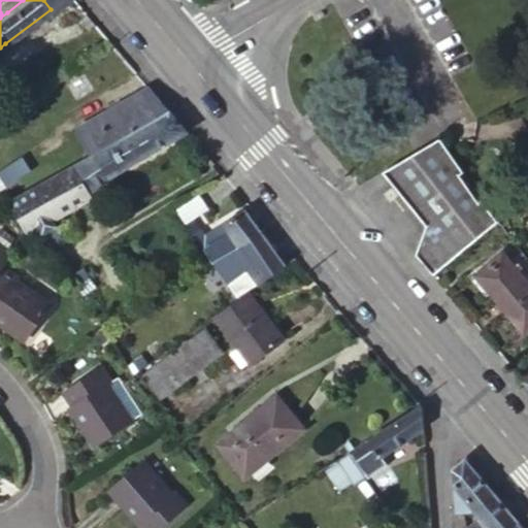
[(68,0),(43,0),(51,9),(53,12),(68,0)]
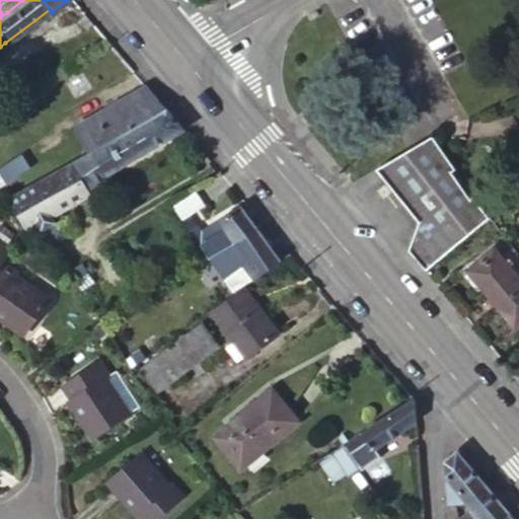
[(161,100),(146,83),(60,133),(76,160),(84,155),(122,133),(165,105),(161,100)]
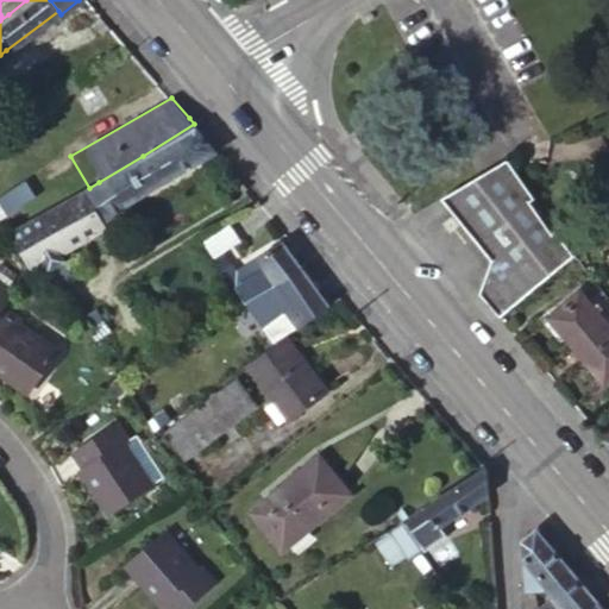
[(205,137),(196,127),(194,124),(143,156),(99,182),(89,188),(90,192),(107,220),(132,206),(132,202),(215,149),(213,148),(205,137)]
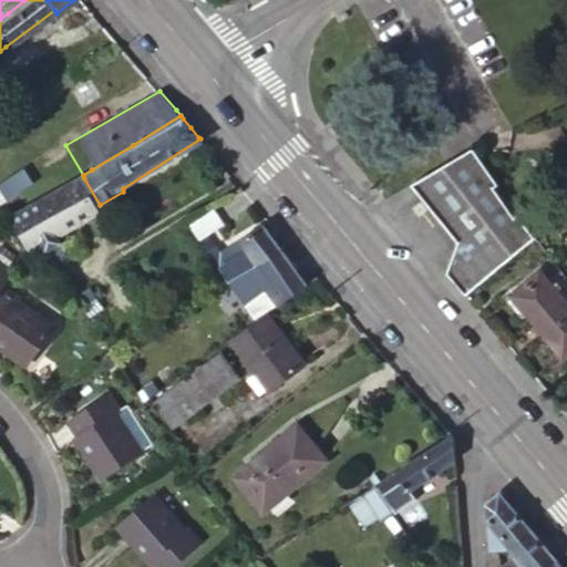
[(492,272),(536,236),(518,213),(514,215),(494,183),(498,178),(474,148),(414,186),(461,243),(454,260),(449,275),(466,294),(492,272)]
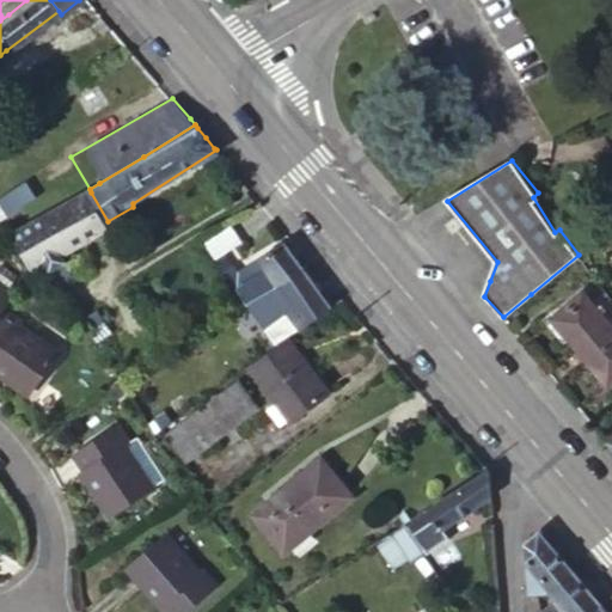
[(34,197),(23,181),(0,196),(0,206),(8,216),(34,197)]
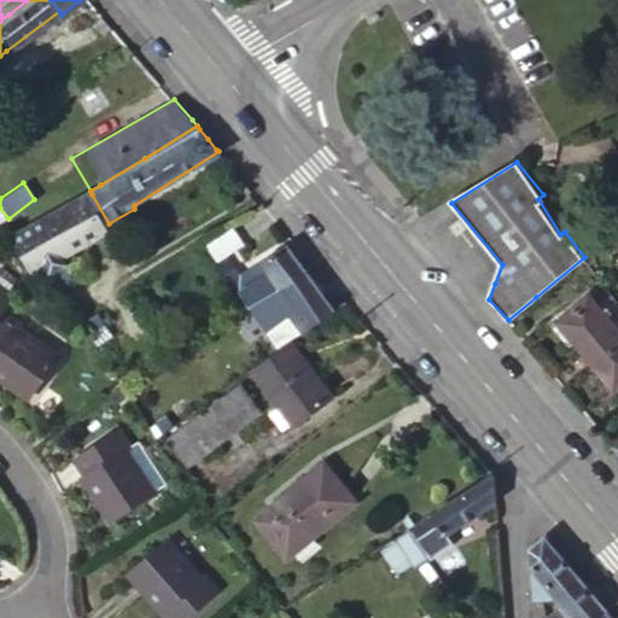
[(109,223),(92,194),(82,202),(28,233),(16,240),(38,273),(111,229),(109,223)]
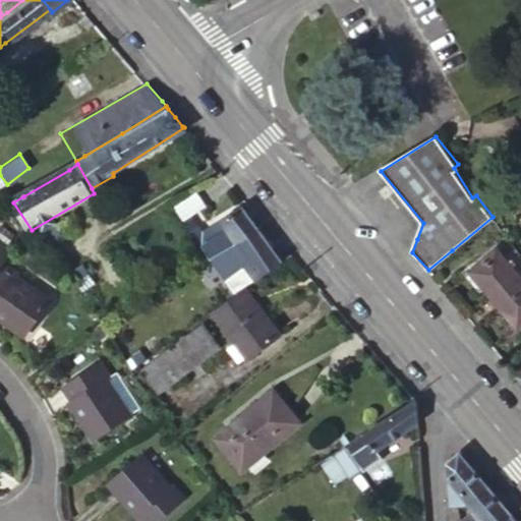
[(204,199),(197,188),(174,204),(181,214),(204,199)]
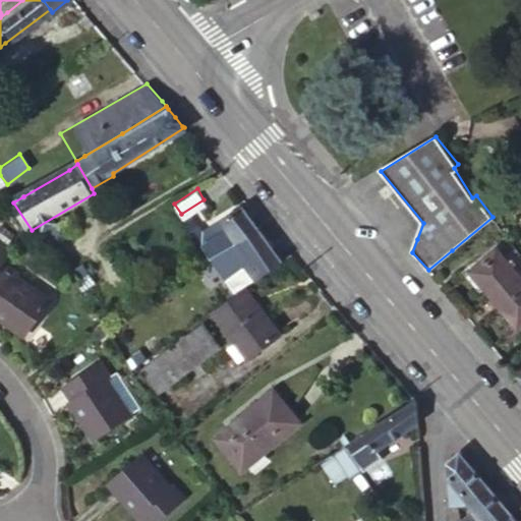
[(244,235),(257,226),(241,206),(221,220),(228,230),(236,241),(244,235)]
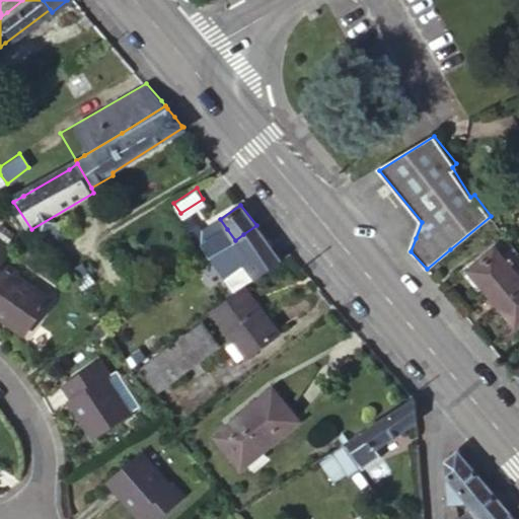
[(227,229),(220,219),(204,230),(210,239),(227,229)]
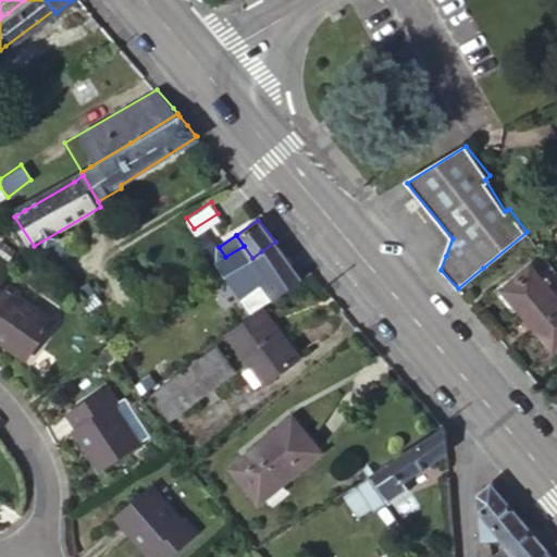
[(213,239),(206,245),(214,258),(227,276),(252,258),(244,246),(225,257),(219,247),(213,239)]
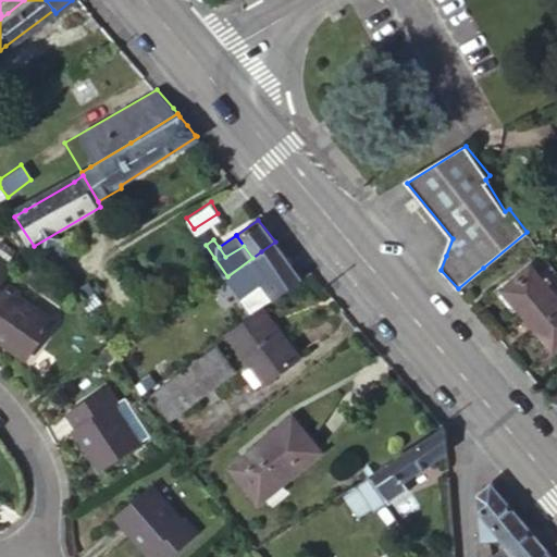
[(252,258),(227,276),(239,292),(244,297),(262,283),(273,300),(275,299),(302,279),(275,242),(261,251),(252,258)]
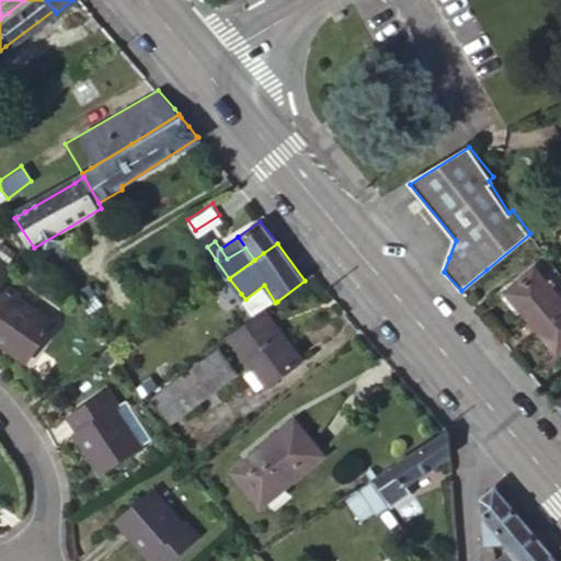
[(3,278),(11,267),(0,259),(0,283),(3,278)]
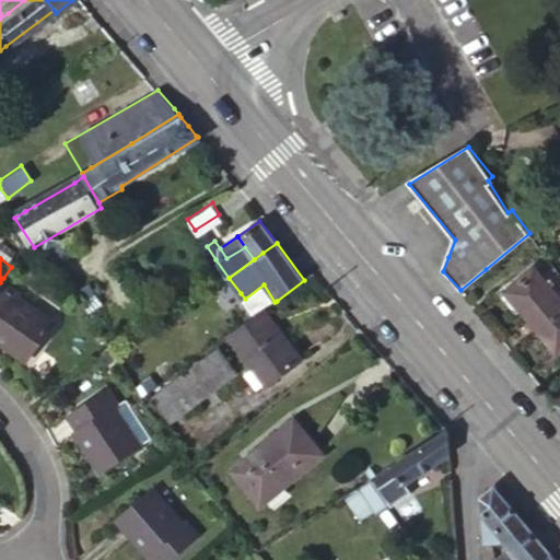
[(559,348),(559,296),(533,266),(505,290),(558,350),(559,348)]
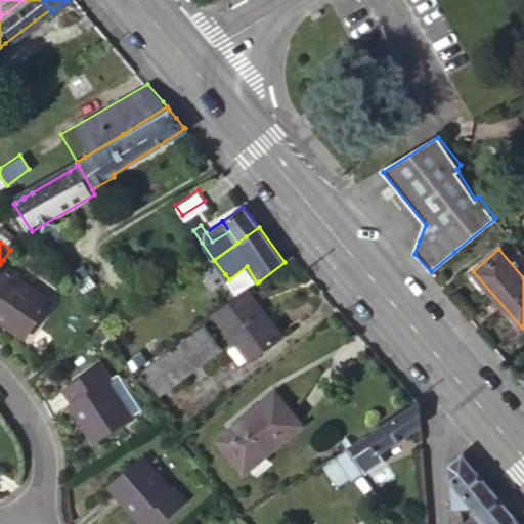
[(39,315),(51,299),(33,284),(31,286),(16,274),(18,272),(3,260),(0,264),(39,315)]
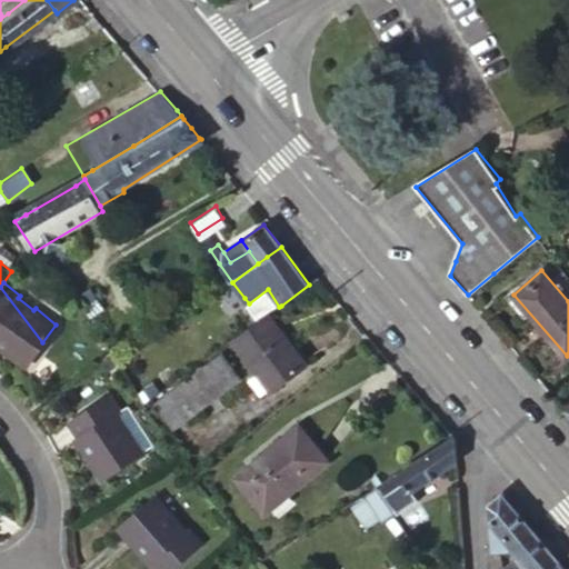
[(42,342),(0,287),(0,338),(29,360),(42,342)]
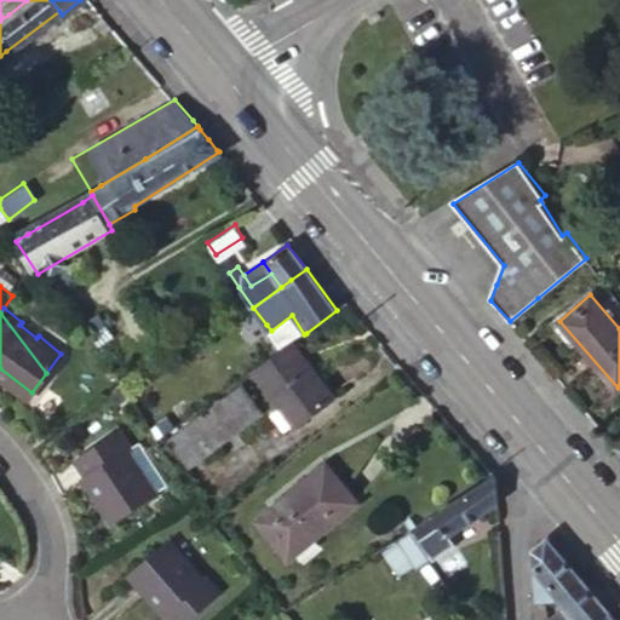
[(271,331),(283,349),(292,343),(304,334),(292,315),(271,331)]
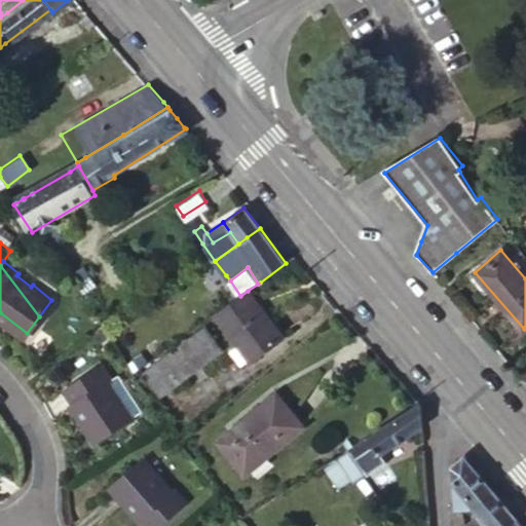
[(246,293),(213,315),(216,320),(248,362),(249,363),(284,339),(248,291),(246,293)]
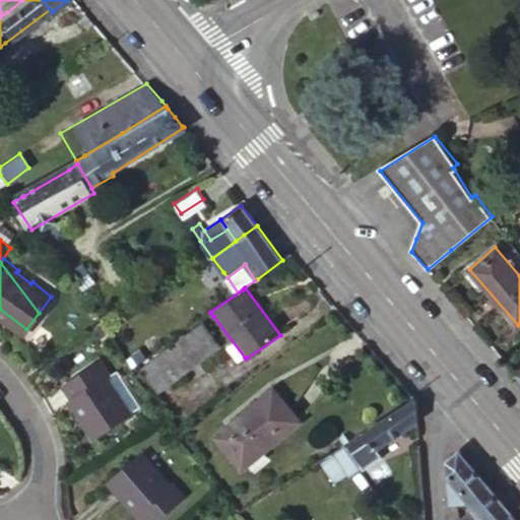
[(213,316),(200,324),(216,347),(231,367),(245,358),(213,316)]
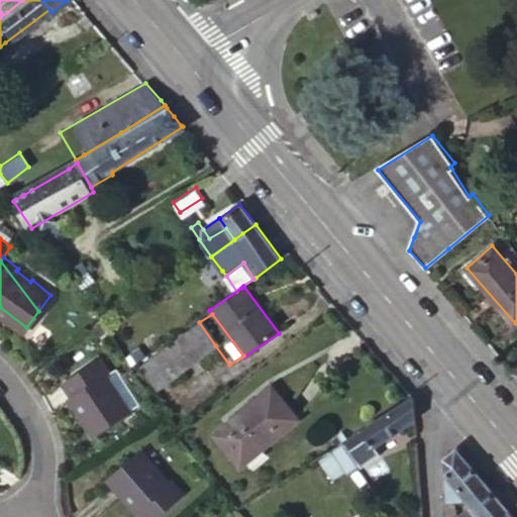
[(215,345),(199,322),(156,352),(172,375),(215,345)]
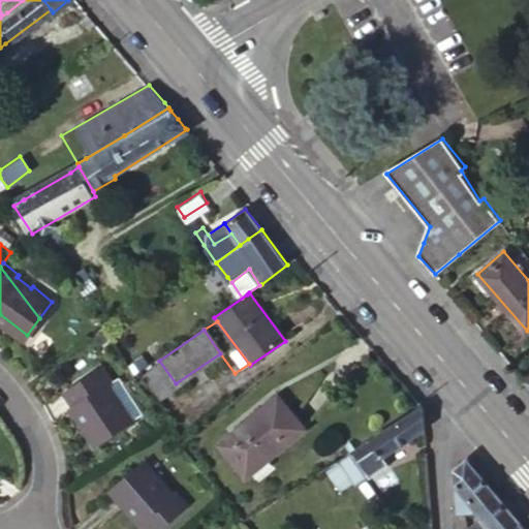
[(510,364),(522,354),(514,345),(502,354),(510,364)]
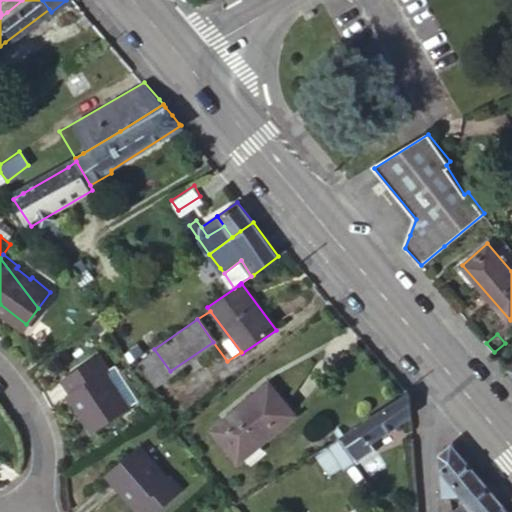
[(109,372),(98,356),(69,376),(77,390),(74,392),(97,427),(130,405),(117,387),(114,388),(106,375),(109,372)]
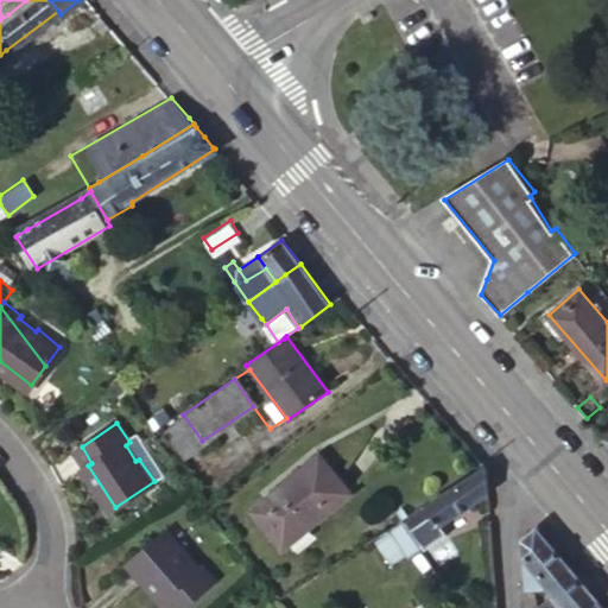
[(349,492),(321,454),(251,508),(280,546),(349,492)]
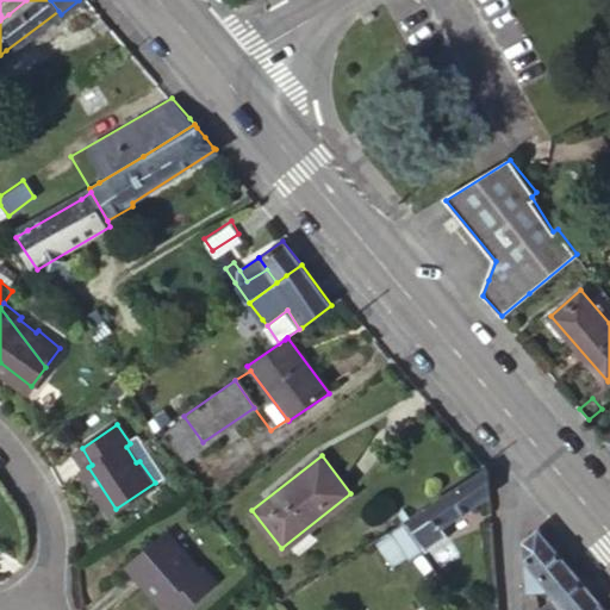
[(489,485),(489,468),(429,504),(412,515),(405,520),(406,521),(408,524),(416,536),(430,553),(450,539),(441,524),(490,492),(489,485)]
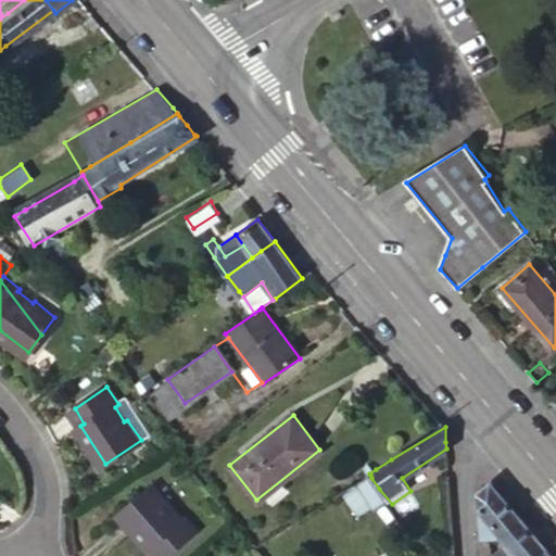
[(365,468),(369,474),(376,469),(370,462),(364,466),(365,468)]
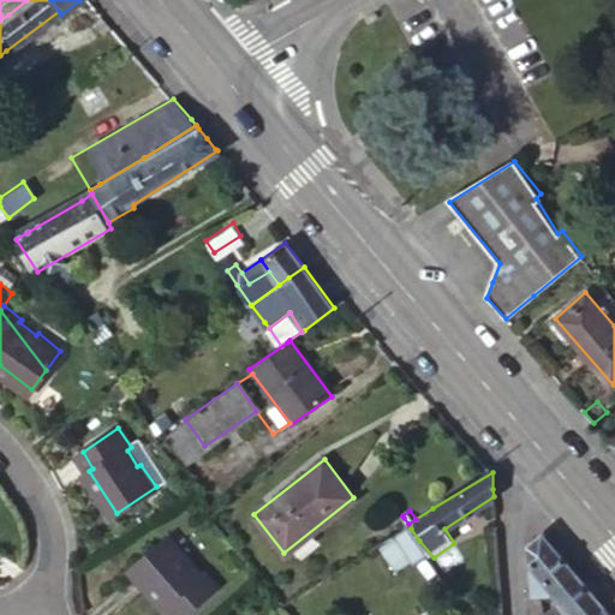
[(429,560),(434,557),(419,541),(411,529),(410,525),(394,537),(415,565),(427,556),(429,560)]
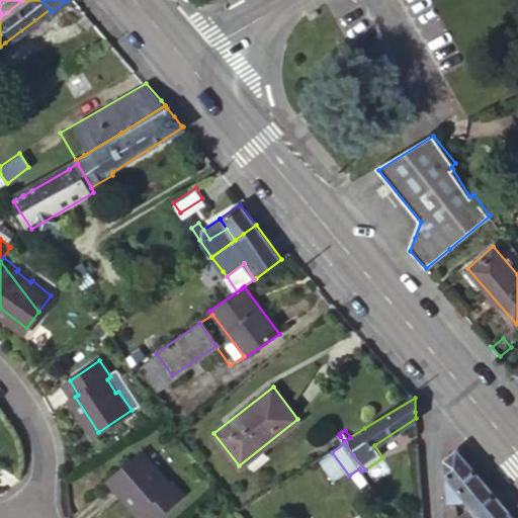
[(465,456),(458,447),(445,458),(447,502),(456,501),(464,500),(466,498),(487,481),(465,456)]
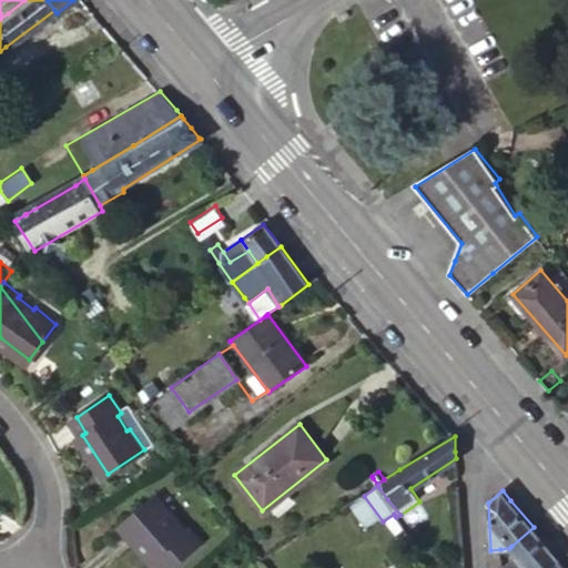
[(173,511),(155,492),(122,521),(155,560),(156,560),(164,567),(165,567),(198,540),(188,528),(184,530),(171,515),(173,511)]
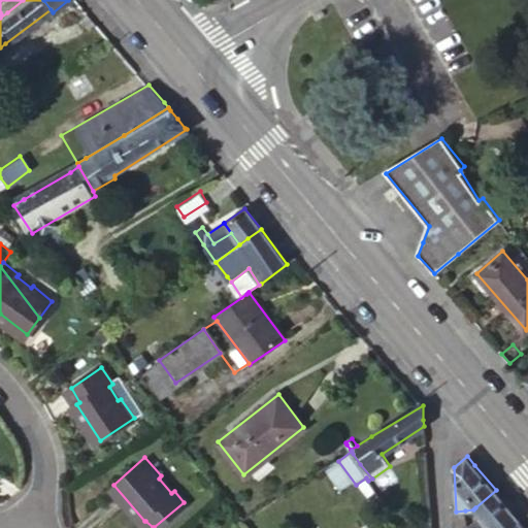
[(340,496),(356,485),(338,461),(324,471),(340,496)]
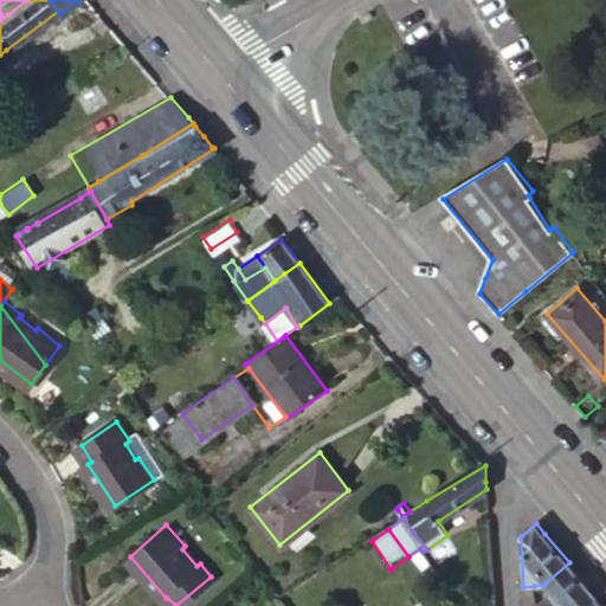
[(571,565),(569,562),(546,582),(547,582),(549,586),(553,593),(536,605),(581,605),(595,595),(571,565)]
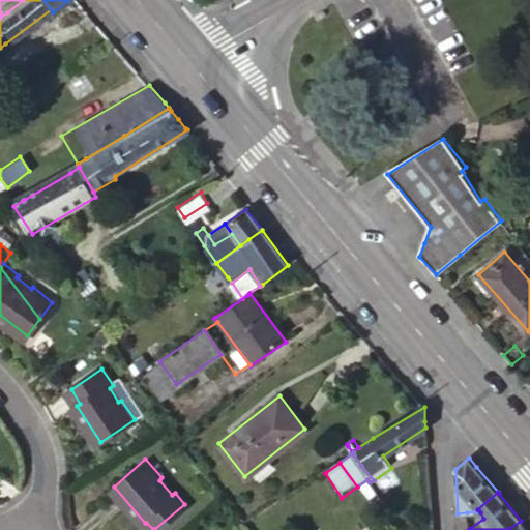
[(459,525),(459,529),(469,529),(467,512),(458,513),(459,525)]
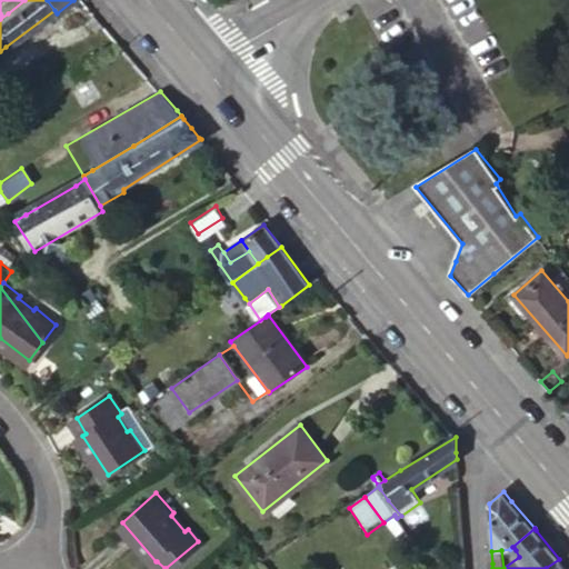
[(563,563),(559,559),(546,568),(563,568),(567,567),(566,565),(563,563)]
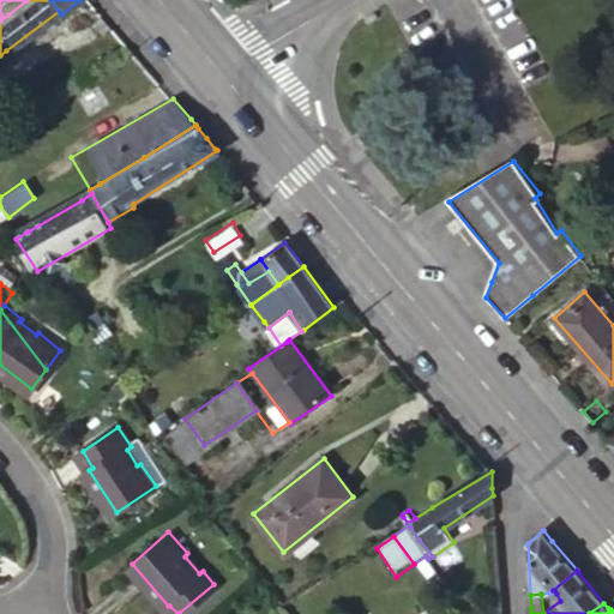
All buildings are outlined.
